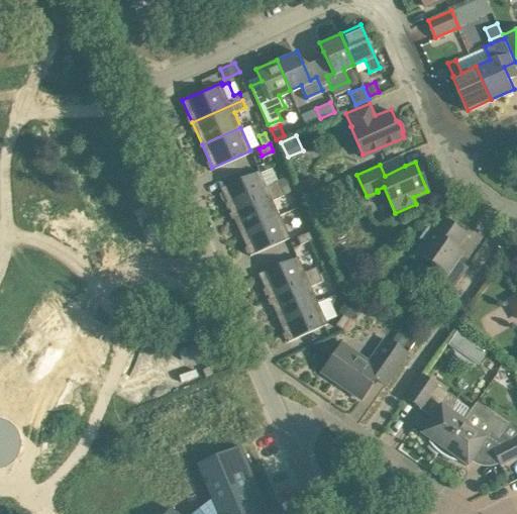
[(220,186),(230,209),(281,186),(288,183),(284,176),(266,184),(259,169),(220,186)]
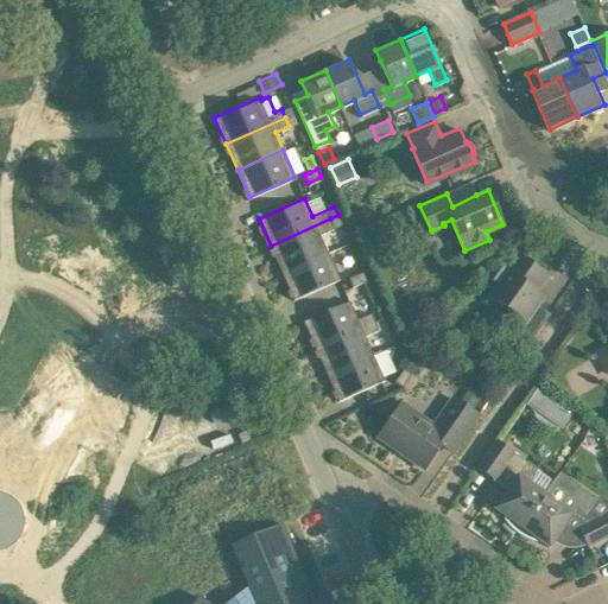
[(271,246),(282,272),(328,250),(320,233),(334,227),(330,218),(271,246)]
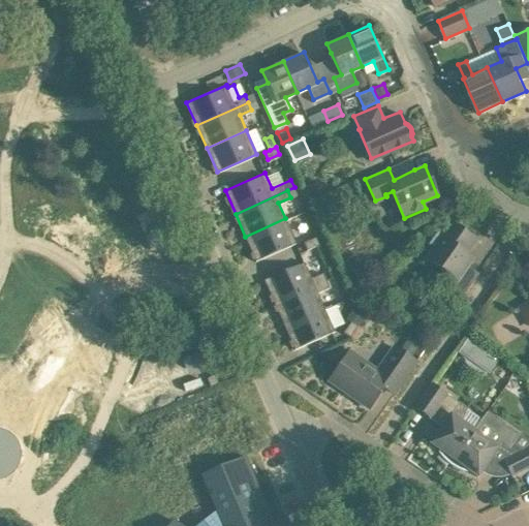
[(255,259),(265,255),(296,242),(285,218),(245,237),(255,259)]
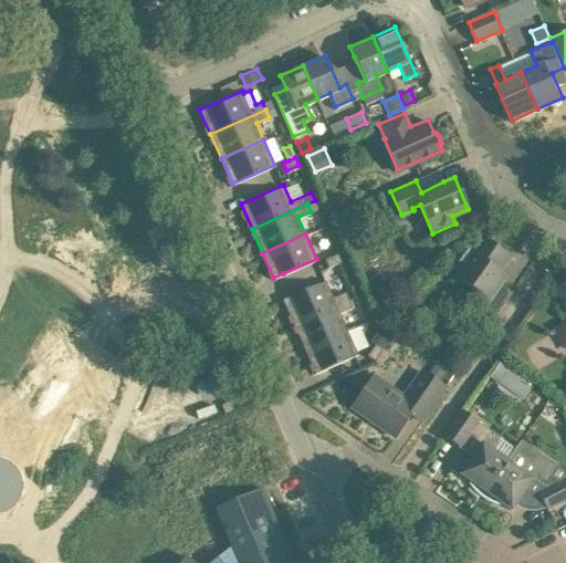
[(456,274),(488,296),(505,273),(499,269),(509,253),(483,235),(456,274)]
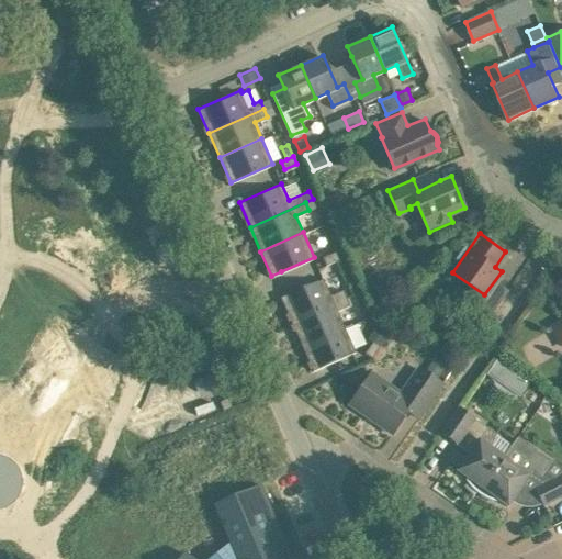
[(323,255),(326,264),(338,258),(335,250),(323,255)]
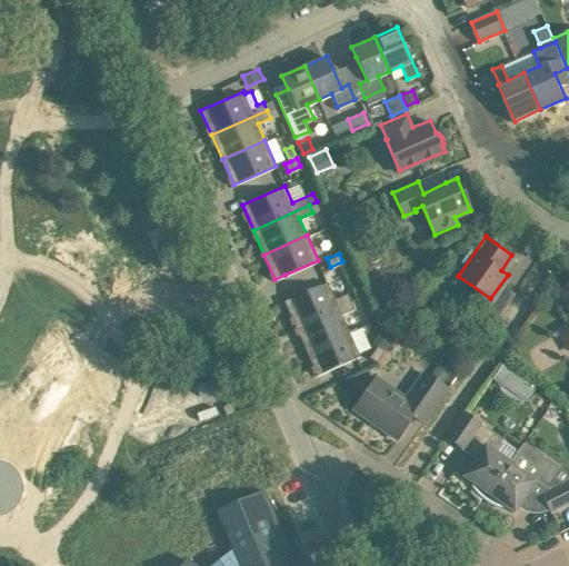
[(283,299),(295,325),(350,300),(347,291),(335,297),(327,280),(283,299)]
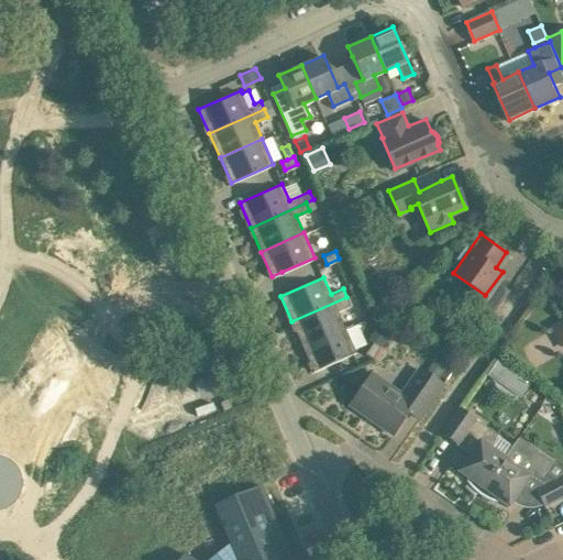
[(346,297),(291,321),(302,346),(345,326),(338,310),(350,304),(346,297)]
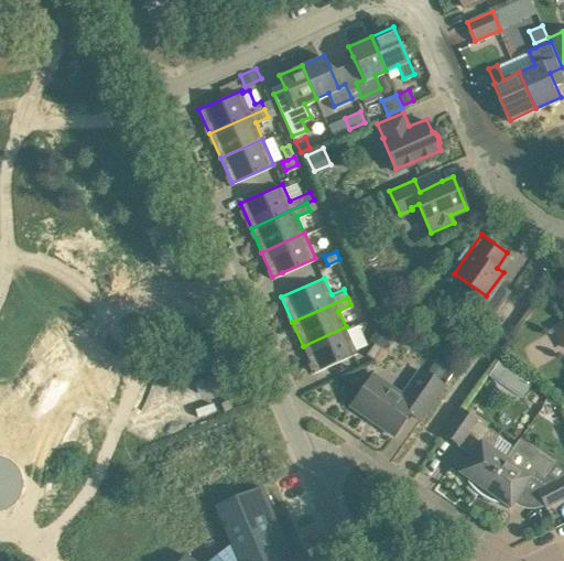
[(489,320),(496,310),(486,302),(478,313),(489,320)]
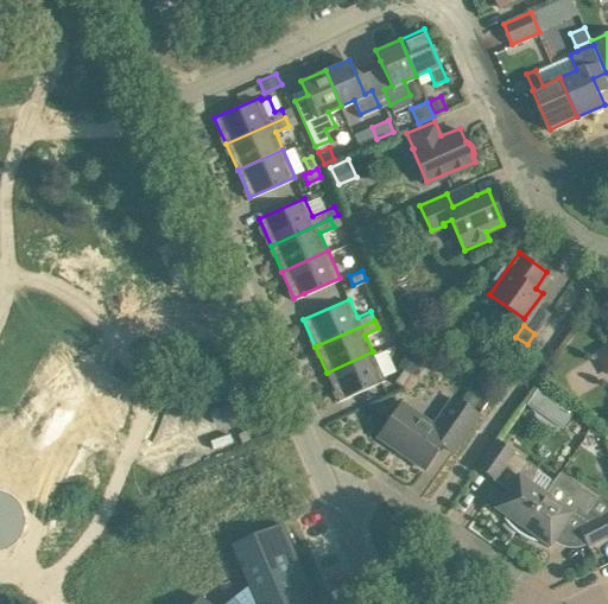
[(398,363),(404,367),(411,372),(424,353),(412,344),(398,363)]
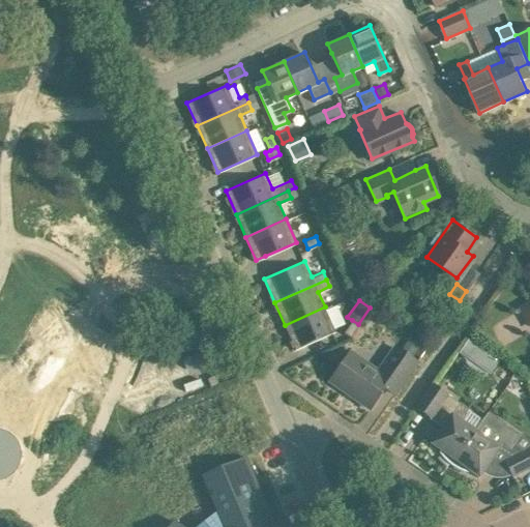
[(295,348),(304,344),(335,330),(325,306),(285,325),(295,348)]
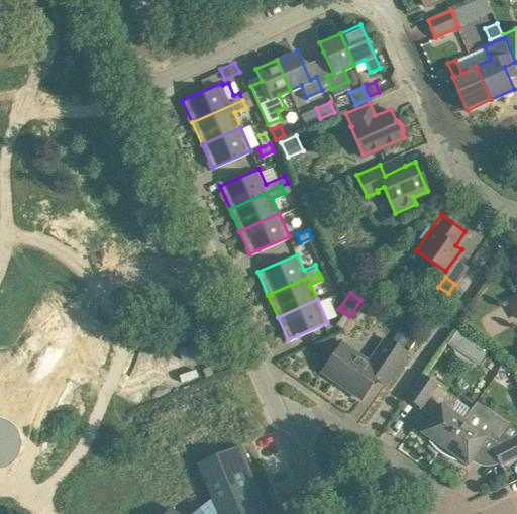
[(412,308),(404,320),(416,327),(424,315),(412,308)]
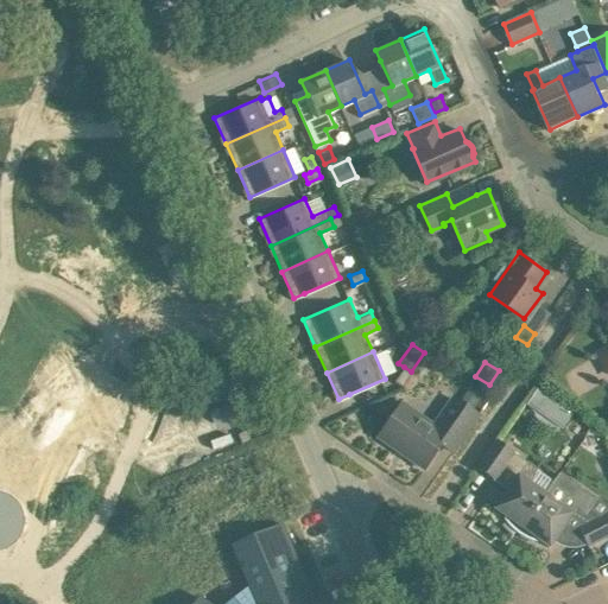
[(411,372),(404,367),(396,379),(403,383),(411,372)]
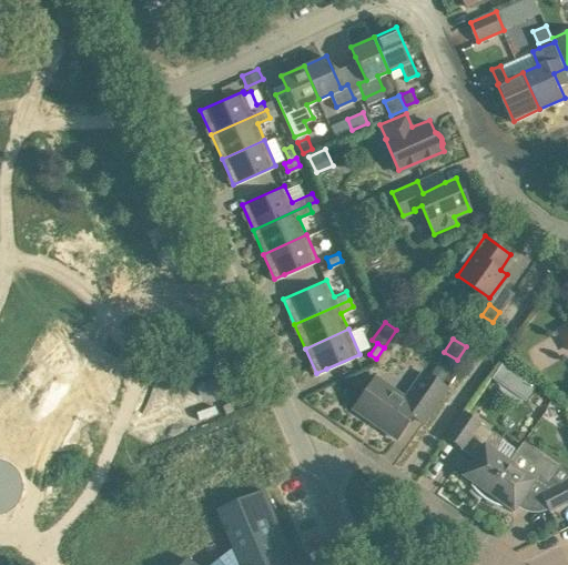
[(456,372),(438,360),(430,371),(442,379),(444,376),(450,381),(456,372)]
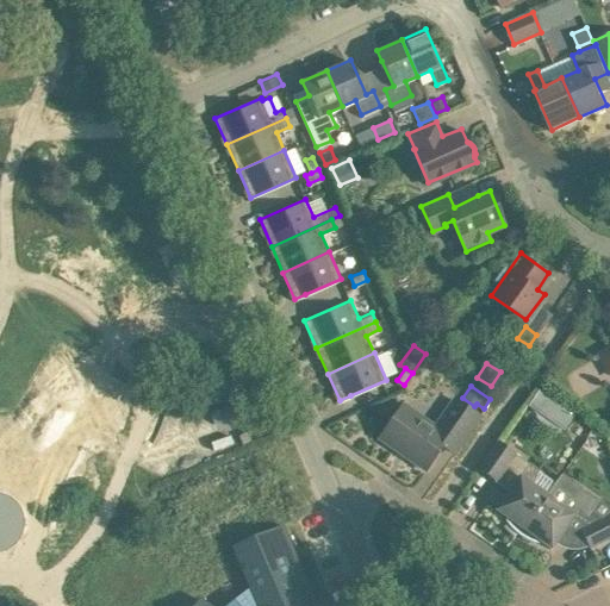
[(573,412),(539,388),(528,403),(562,428),(573,412)]
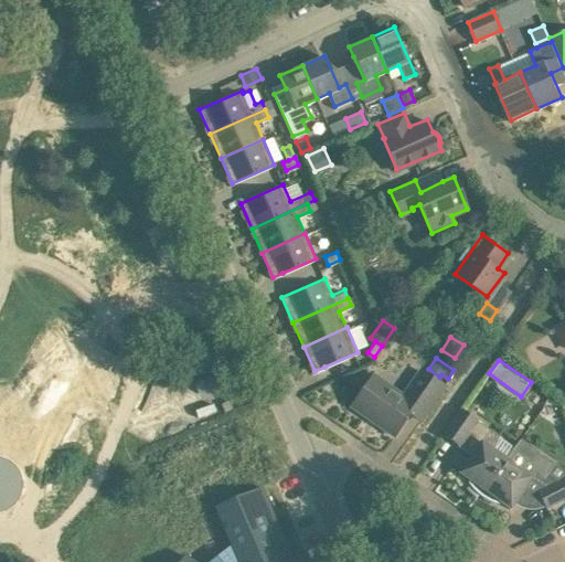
[(394,434),(415,404),(426,412),(445,384),(430,374),(427,380),(417,372),(402,394),(373,373),(352,403),(394,434)]
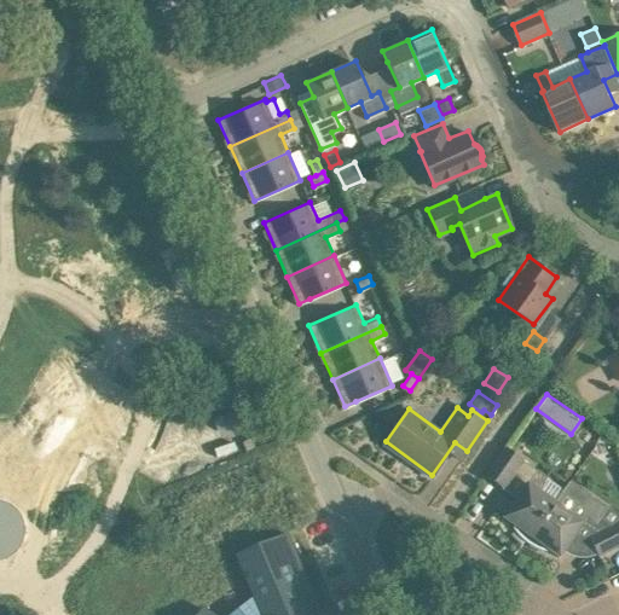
[(505,447),(486,474),(502,486),(521,458),(505,447)]
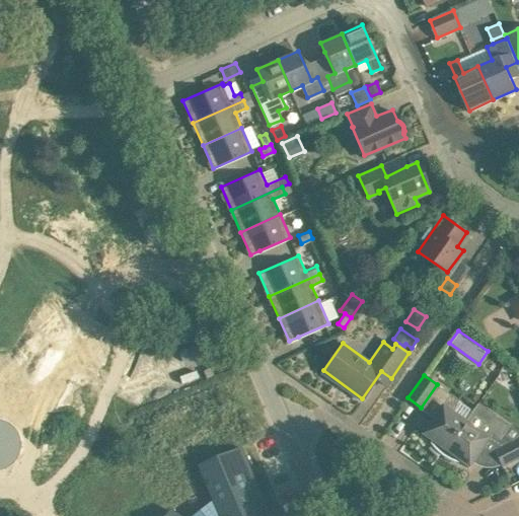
[(431,439),(430,441),(435,448),(442,453),(472,409),(450,393),(422,433),(431,439)]
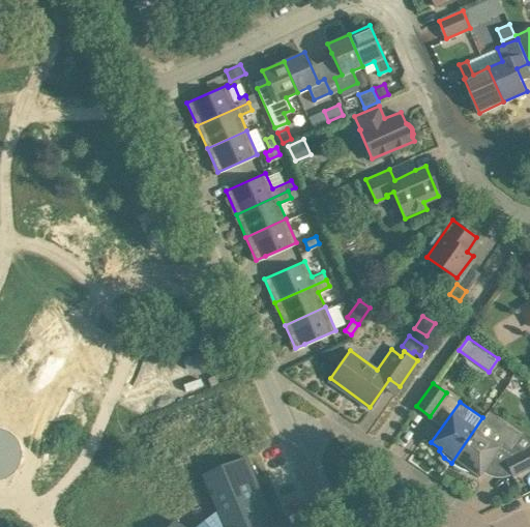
[(488,411),(482,417),(451,463),(455,466),(459,468),(461,469),(466,470),(468,471),(469,469),(478,475),(511,429),(488,411)]
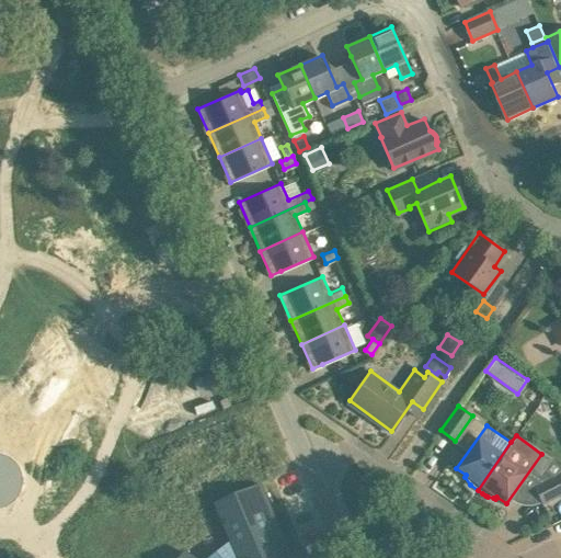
[(0,503),(13,507),(23,458),(0,453),(0,503)]
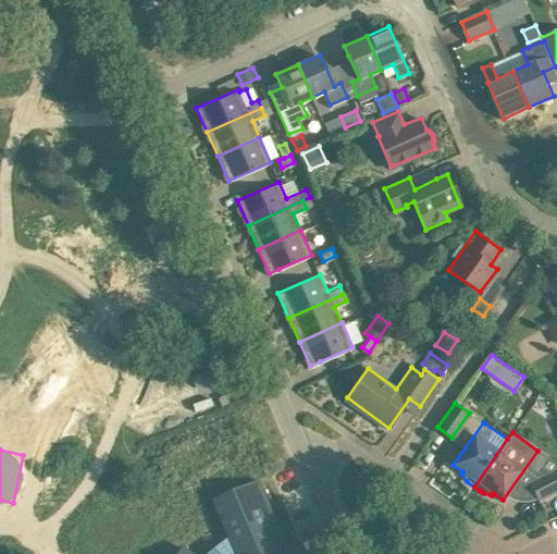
[(556,469),(530,483),(537,499),(556,489),(556,469)]
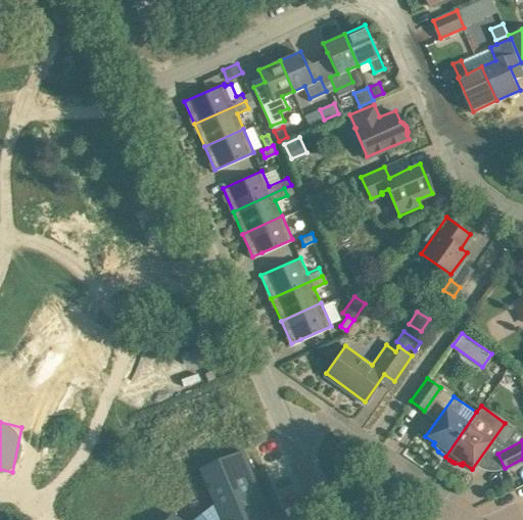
[(164,519),(272,519),(242,448),(198,467),(214,503),(191,519),(181,519),(171,512),(164,519)]
